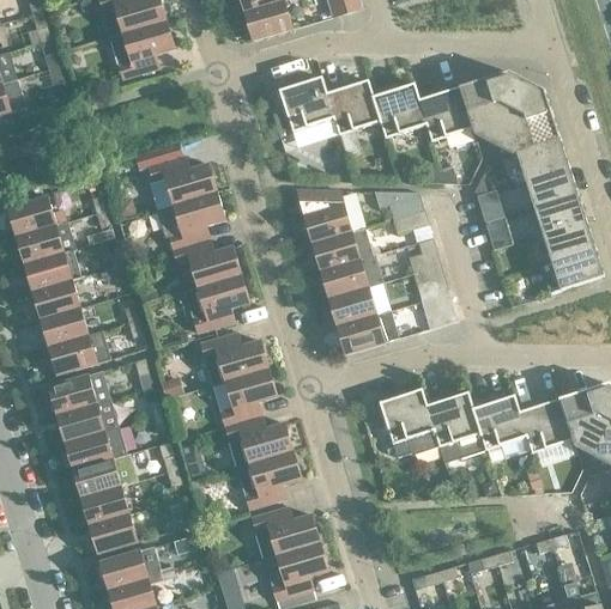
[(26,0),(30,14),(41,11),(37,0),(26,0)]
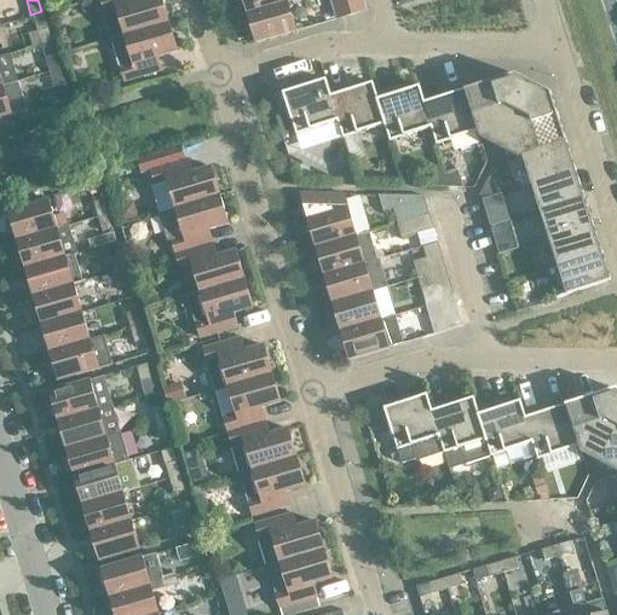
[(98,0),(105,22),(117,18),(122,34),(167,21),(160,0),(98,0)]
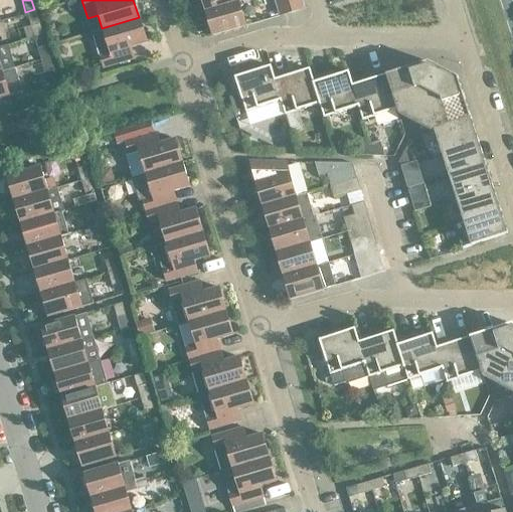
[(200,0),(203,10),(237,0),(200,0)]
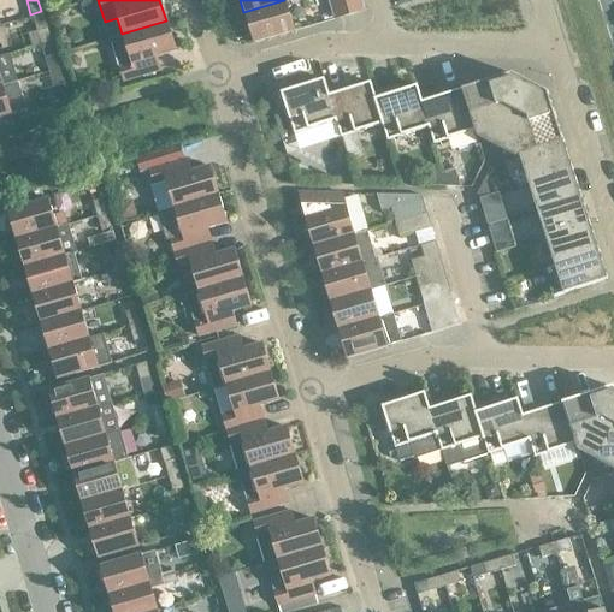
[(293,28),(284,0),(243,12),(252,41),(293,29),(293,28)]
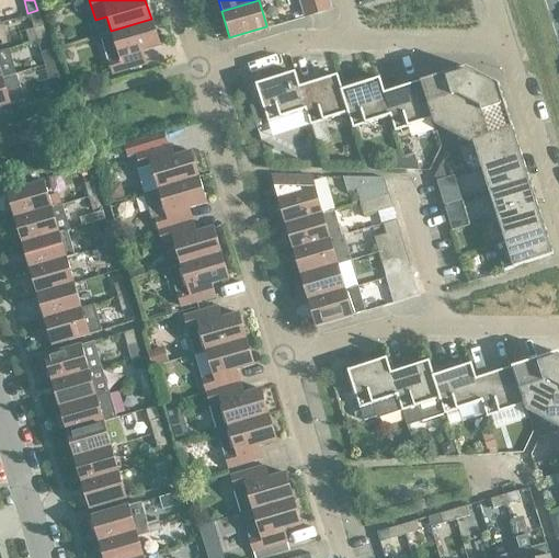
[(329,8),(327,0),(298,0),(304,15),(329,8)]
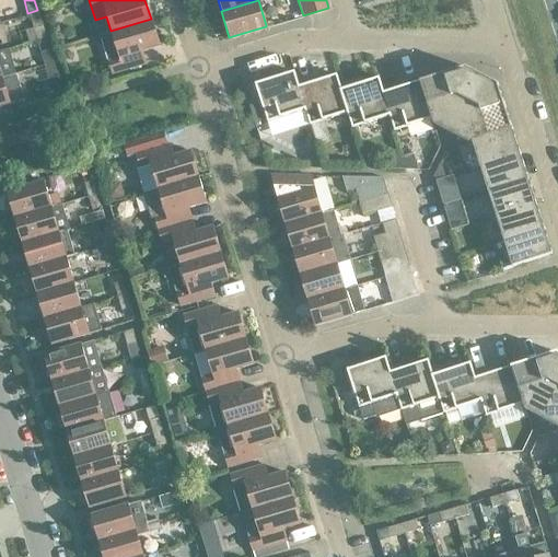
[(42,24),(37,10),(27,13),(32,26),(42,24)]
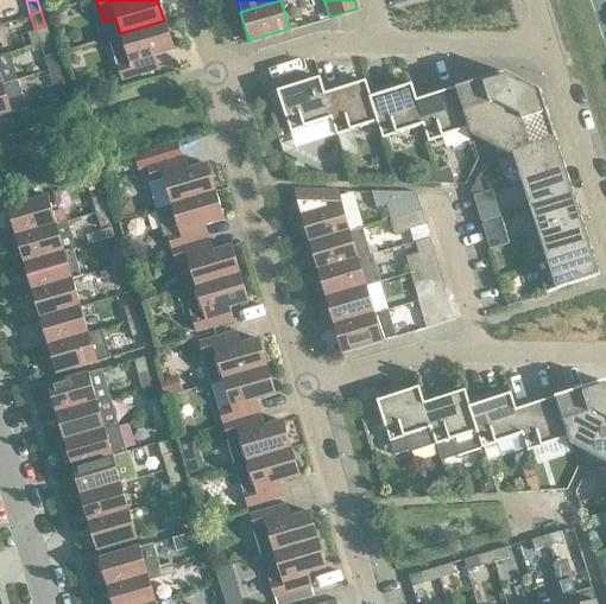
[(120,78),(156,67),(152,53),(171,48),(164,20),(120,33),(108,37),(117,63),(115,63),(120,78)]
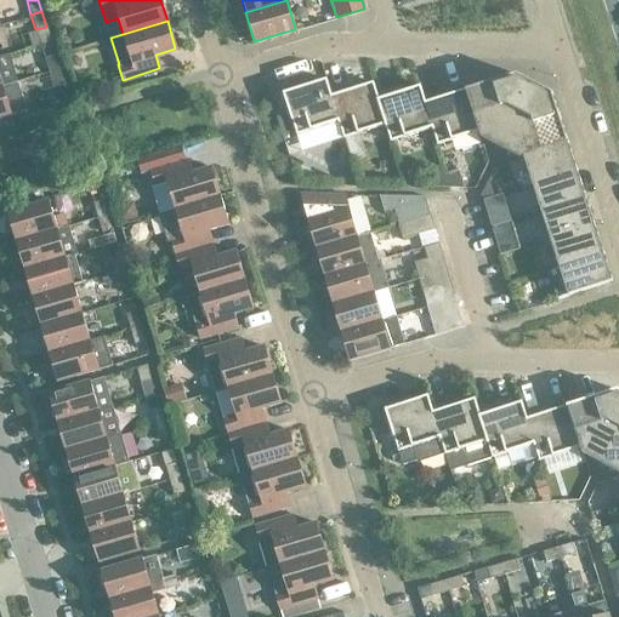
[(43,56),(47,70),(58,67),(54,52),(43,56)]
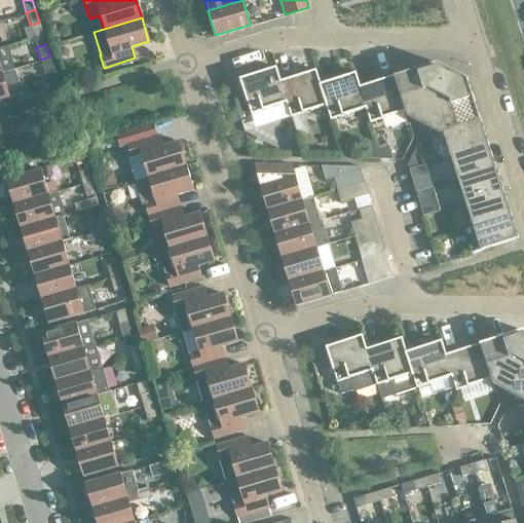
[(52,70),(49,57),(40,60),(43,72),(52,70)]
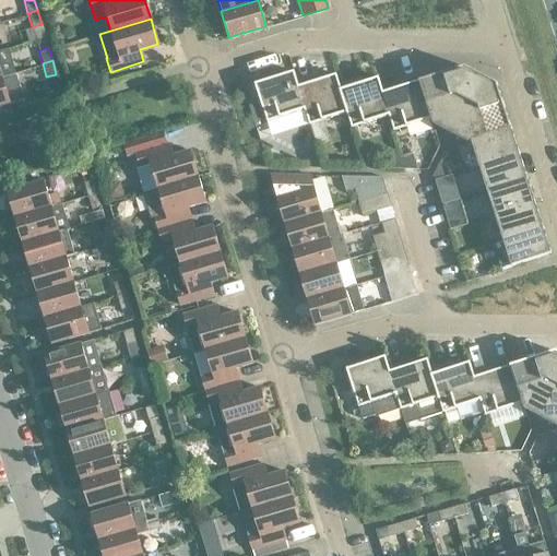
[(449,131),(478,73),(462,64),(419,79),(419,78),(417,79),(418,79),(430,117),(429,117),(431,122),(449,131)]
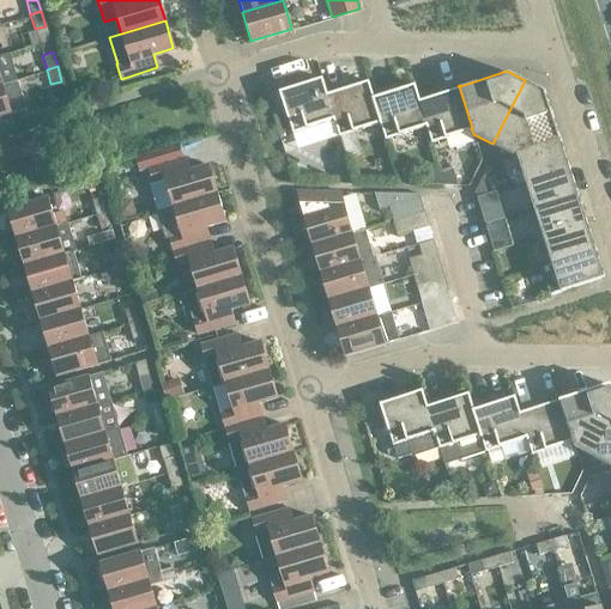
[(291,131),(332,119),(333,117),(324,87),(320,77),(292,85),(291,80),(276,85),(286,119),(291,131)]
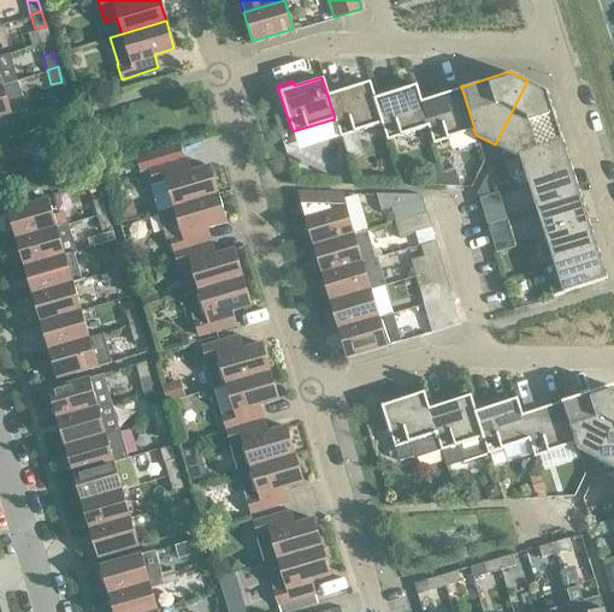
[(338,135),(381,122),(371,91),(372,91),(369,81),(341,89),(340,83),(325,88),(335,118),(334,119),(338,135)]
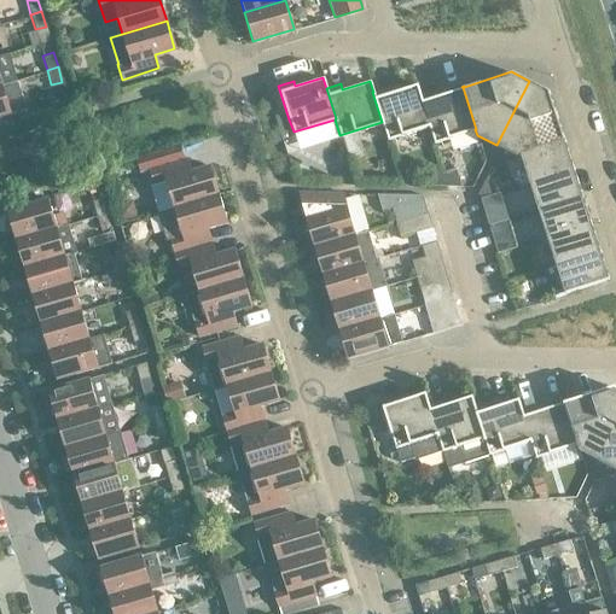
[(547,91),(529,81),(497,145),(516,156),(519,155),(518,153),(563,139),(547,91)]
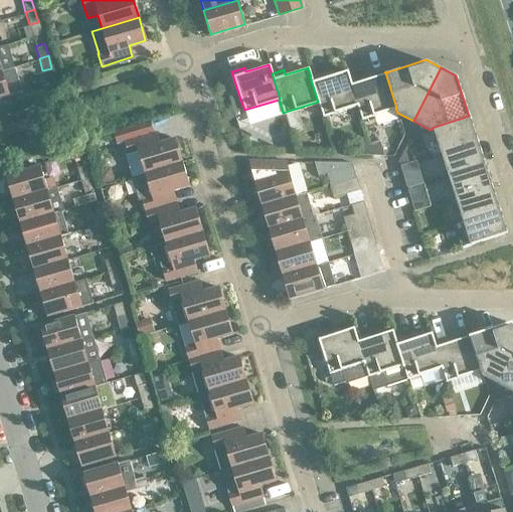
[(0,96),(8,94),(1,69),(0,69),(0,96)]
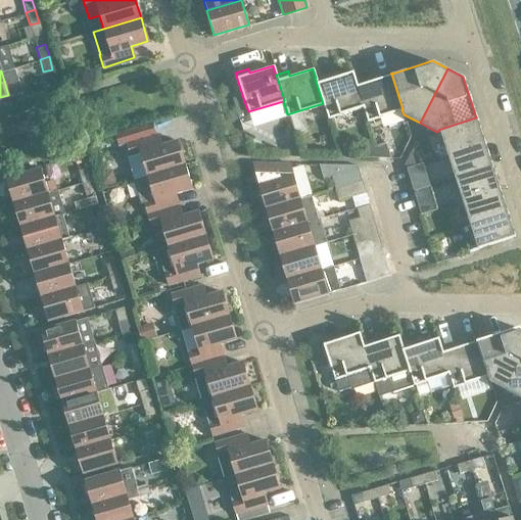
[(323,103),(327,117),(362,106),(363,106),(354,81),(356,80),(352,71),(329,79),(327,74),(316,78),(315,78),(323,103)]
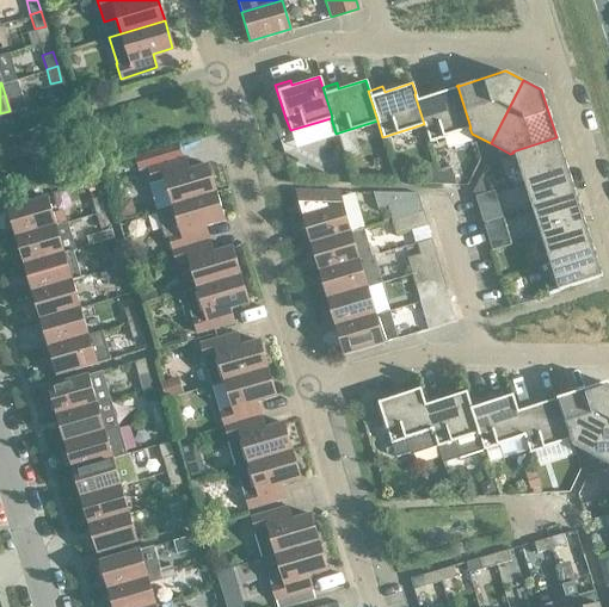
[(429,141),(469,128),(471,128),(457,86),(430,94),(429,90),(416,93),(414,94),(424,124),(423,124),(429,141)]
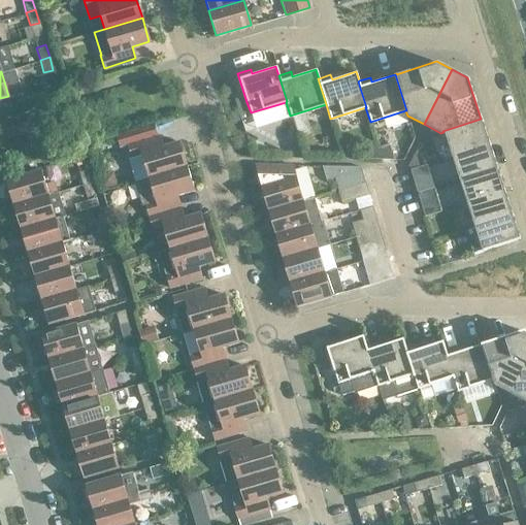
[(451,155),(485,143),(488,142),(481,120),(482,120),(481,119),(442,131),(444,132),(451,155)]
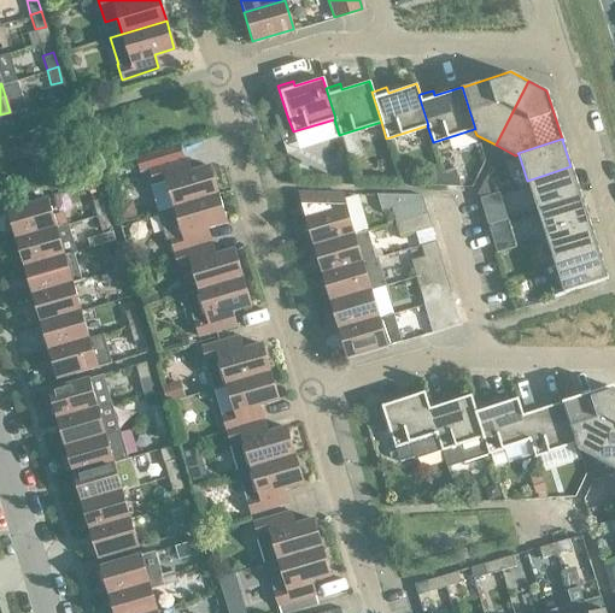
[(164,178),(173,206),(217,193),(209,164),(189,170),(185,157),(179,158),(175,145),(134,157),(138,171),(147,168),(152,182),(164,178)]
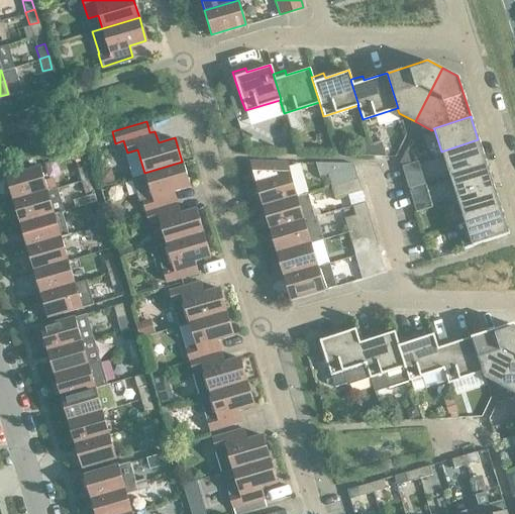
[(379,138),(369,141),(372,155),(383,155),(379,138)]
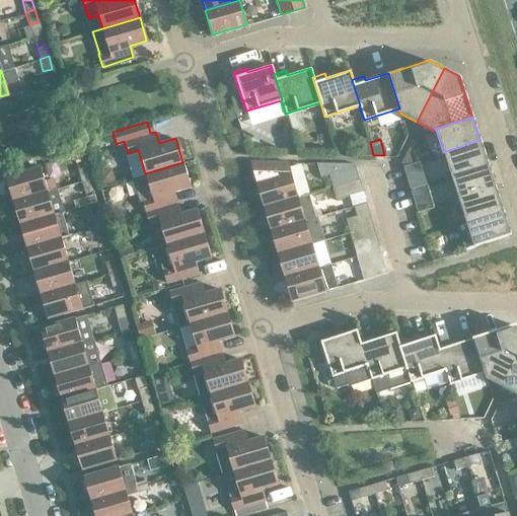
[(443,152),(450,175),(488,163),(479,140),(476,141),(443,152)]
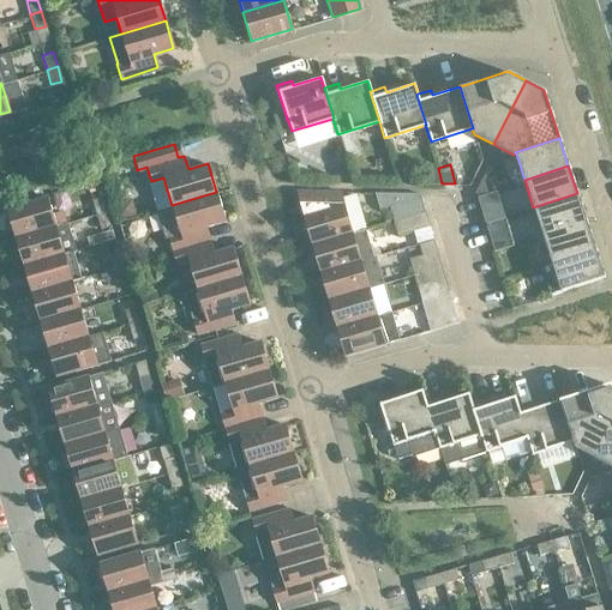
[(442,183),(438,168),(421,173),(424,183),(442,183)]
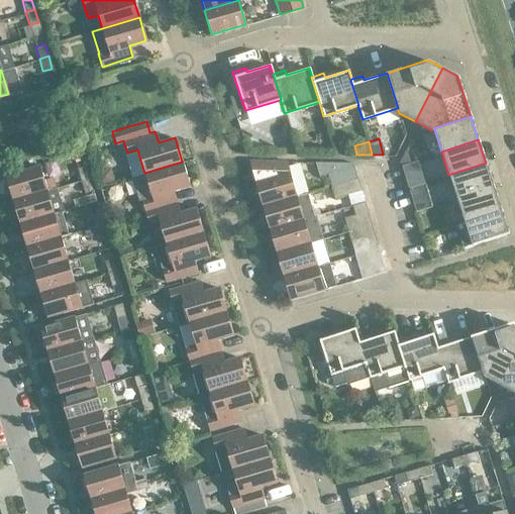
[(248,160),(262,205),(296,195),(285,161),(248,160)]
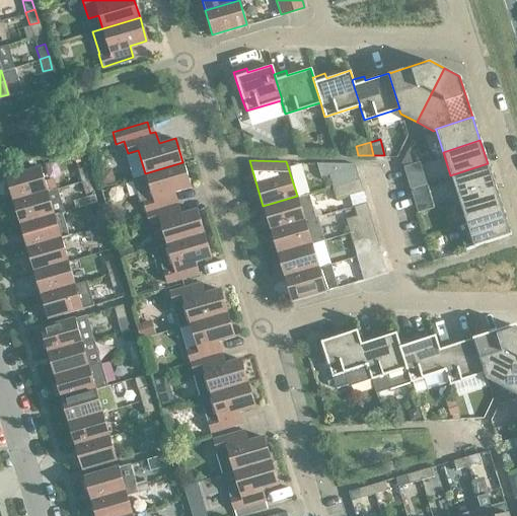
[(326,173),(330,187),(358,178),(353,163),(353,162),(315,161),(319,175),(326,173)]
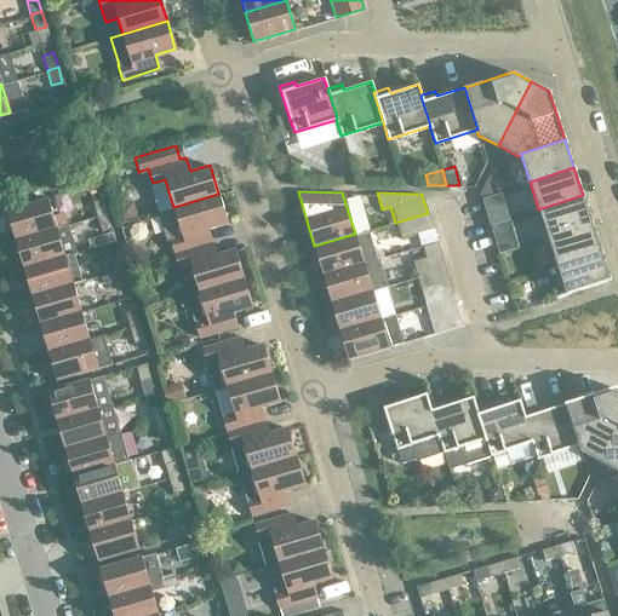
[(218,194),(173,207),(158,212),(165,239),(169,237),(173,252),(205,243),(211,241),(206,228),(227,222),(218,194)]
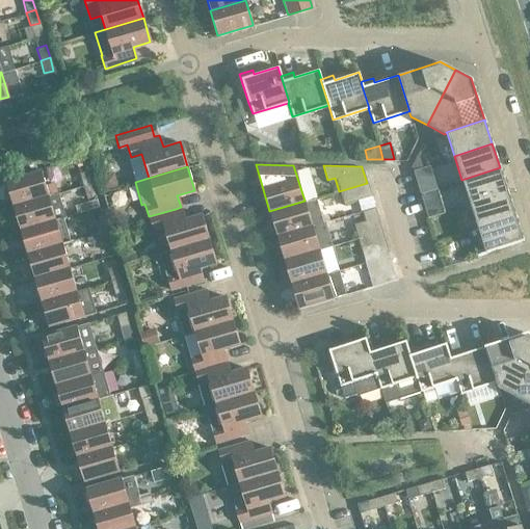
[(500,167),(461,180),(469,204),(507,191),(500,167)]
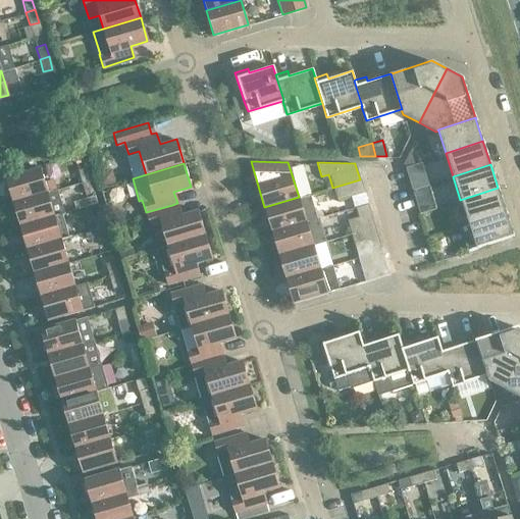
[(76,168),(81,182),(90,178),(86,166),(76,168)]
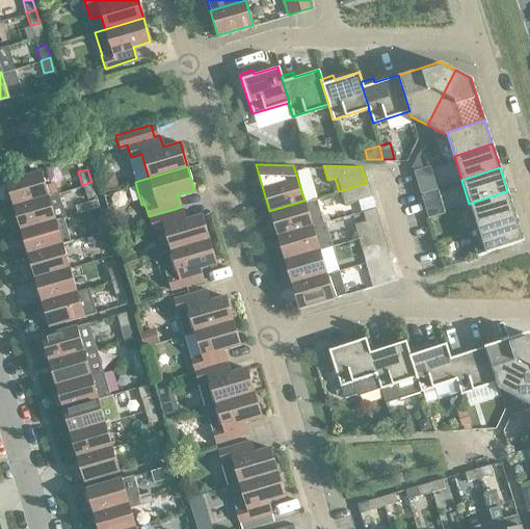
[(40,170),(5,181),(12,205),(56,192),(53,181),(44,183),(40,170)]
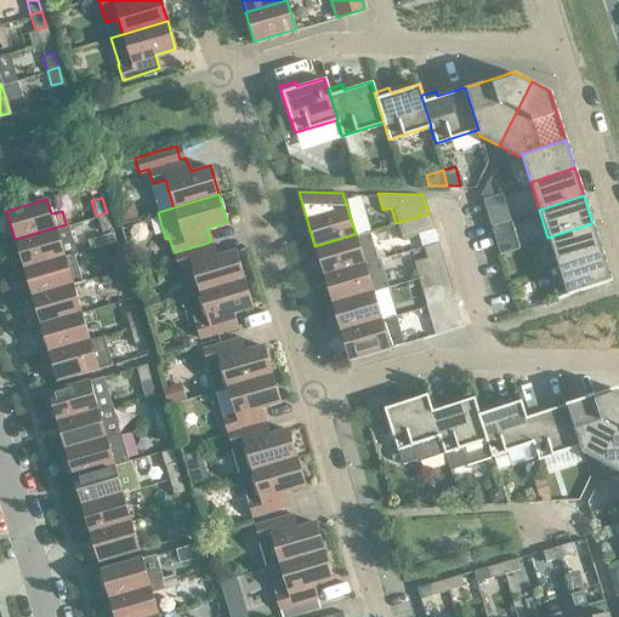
[(113,205),(118,222),(135,216),(130,200),(113,205)]
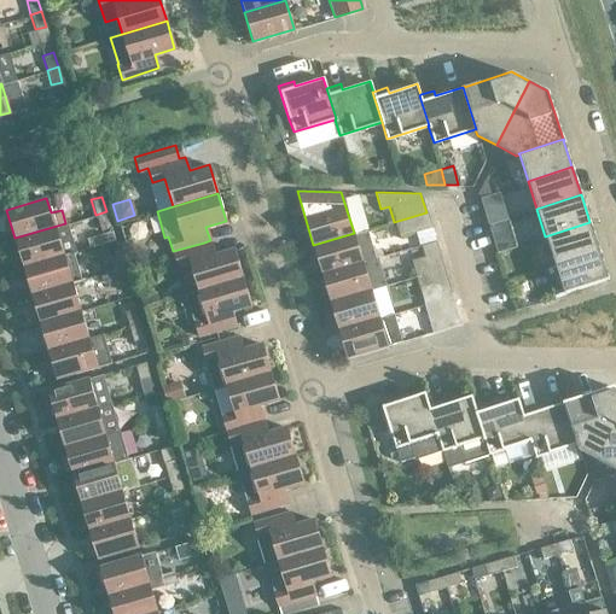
[(106,211),(96,215),(99,229),(110,226),(106,211)]
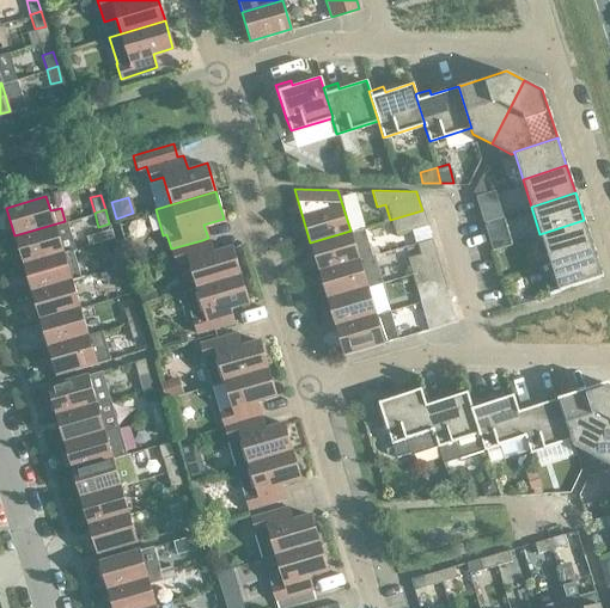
[(422,210),(390,220),(394,233),(426,223),(422,210)]
